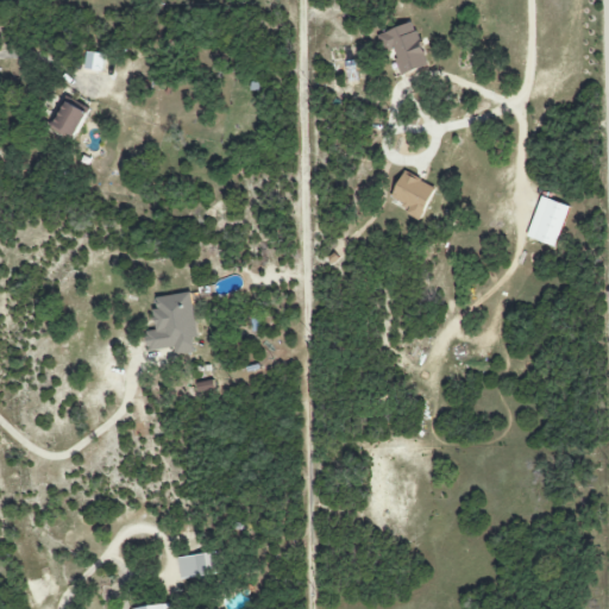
[(385,33),(403,76),(431,64),(413,23),(385,33)]
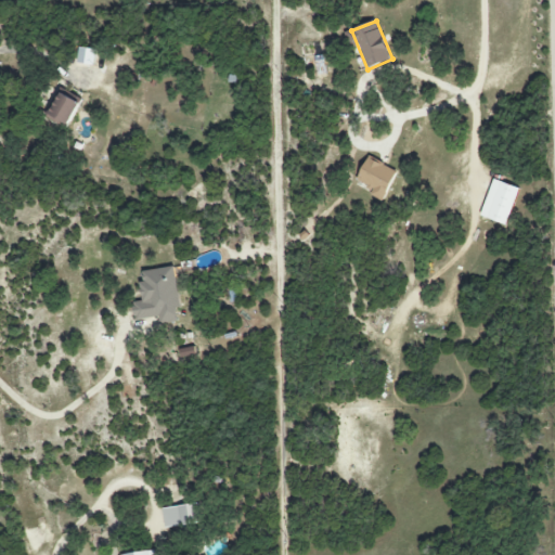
[(66,129),(81,104),(61,92),(46,117),(66,129)]
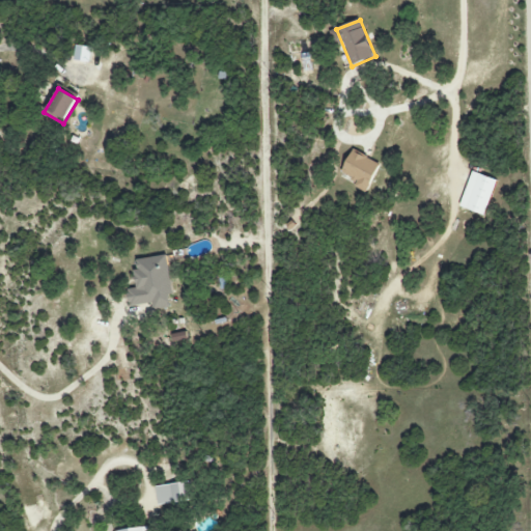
[(340,176),(368,191),(381,164),(353,150),(340,176)]
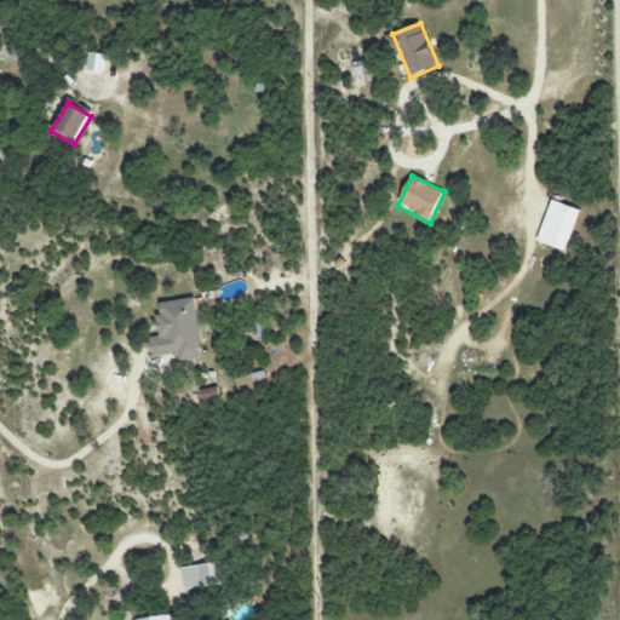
[(581,211),(552,200),(537,241),(566,252),(581,211)]
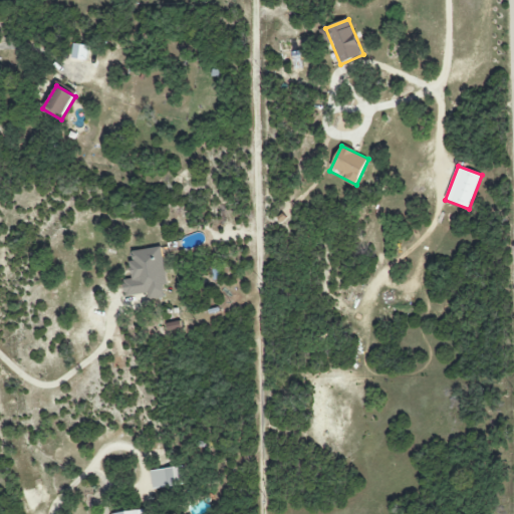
[(133,251),(134,261),(130,261),(133,279),(123,281),(125,296),(148,293),(149,300),(166,297),(164,286),(168,285),(162,247),(133,251)]
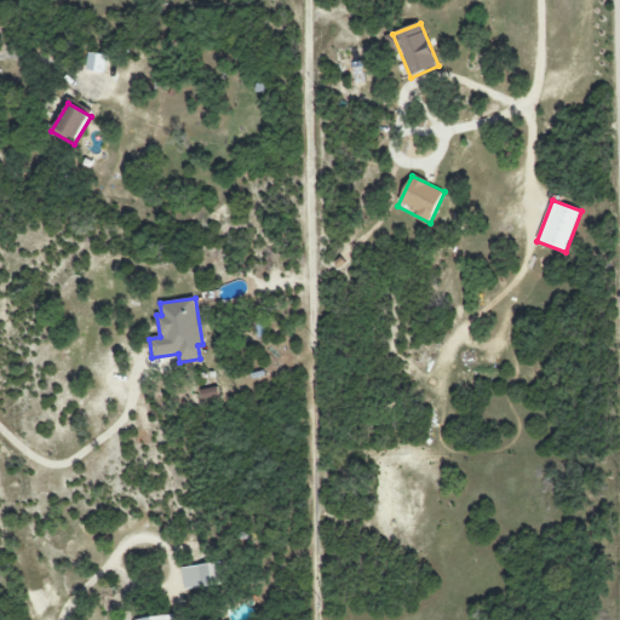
[(224,585),(222,563),(183,568),(185,590),(224,585)]
